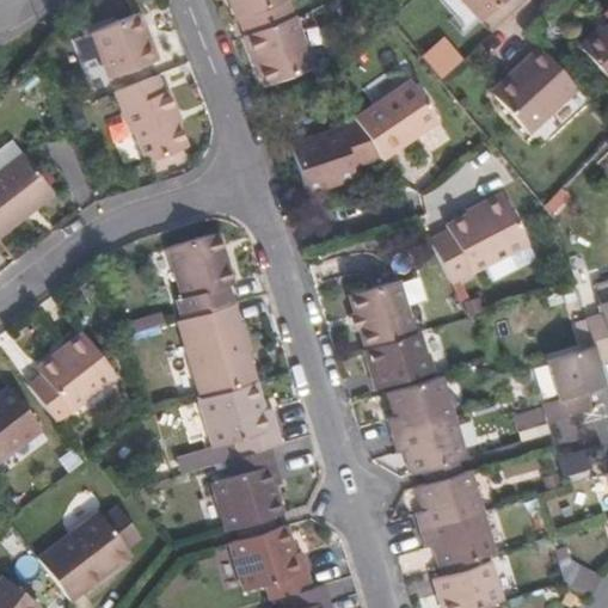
[(281,2),(280,0),(228,0),(237,19),(281,2)]
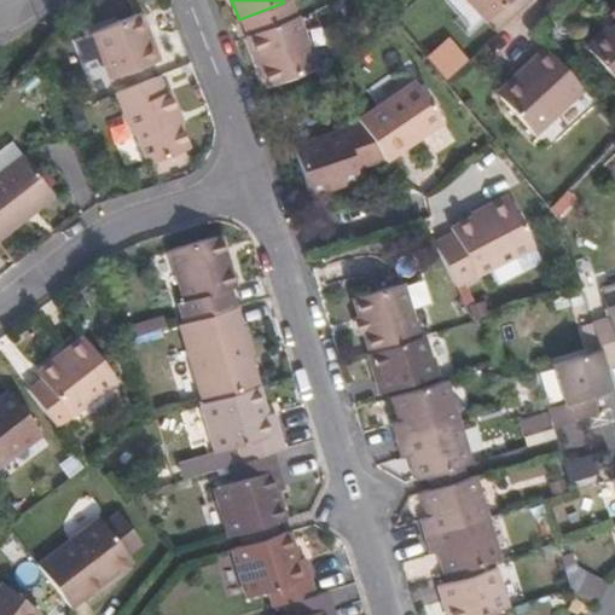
[(510,0),(469,0),(488,21),(510,0)]
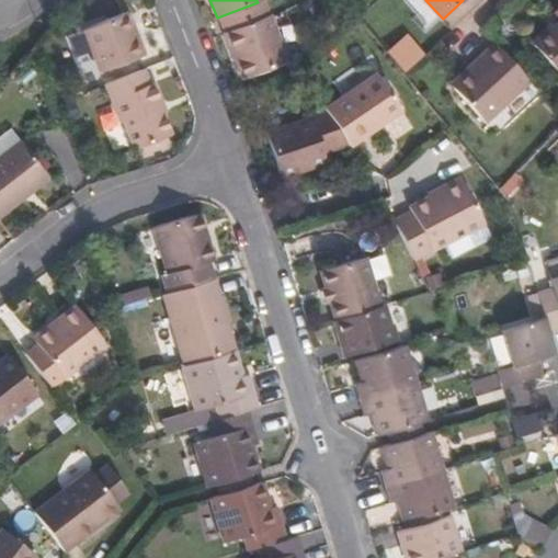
[(264,18),(258,2),(217,18),(224,33),(264,18)]
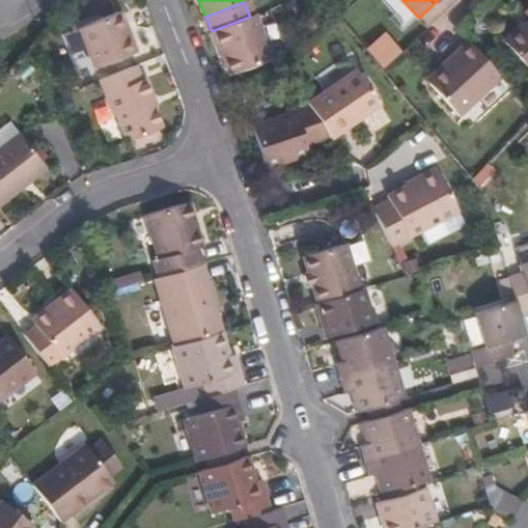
[(132,50),(117,14),(75,31),(88,66),(132,50)]
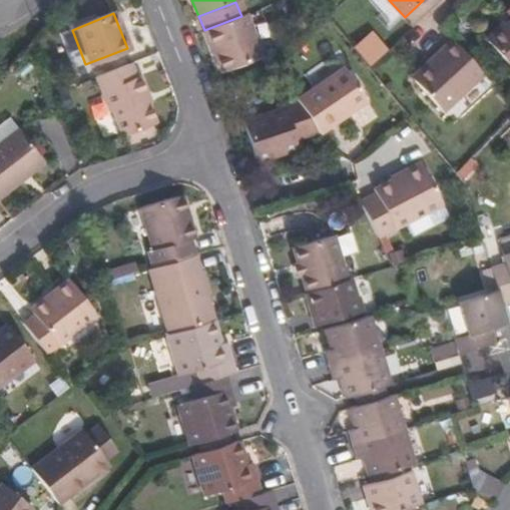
[(261,57),(242,15),(241,16),(204,30),(214,58),(220,56),(226,71),(261,57)]
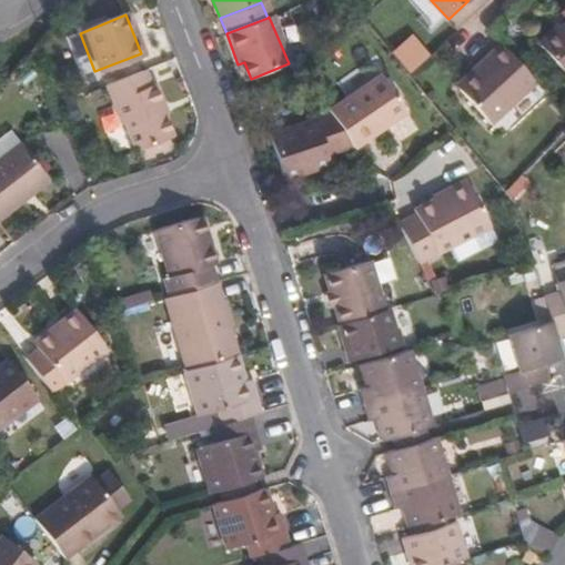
[(563,70),(564,69),(564,18),(564,26),(541,47),(563,70)]
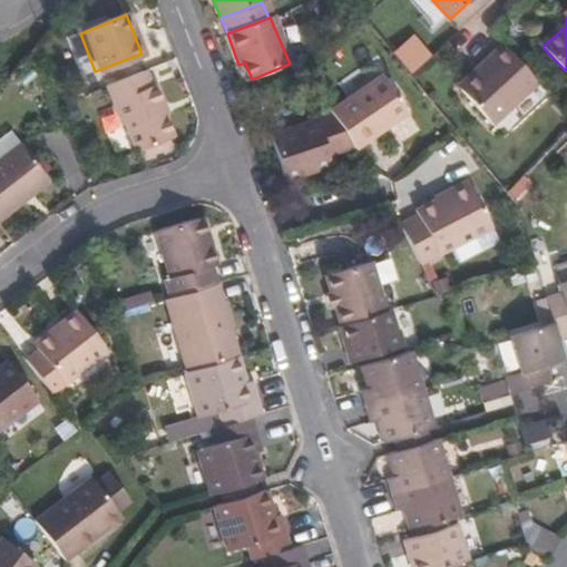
[(410,70),(428,57),(414,38),(397,50),(410,70)]
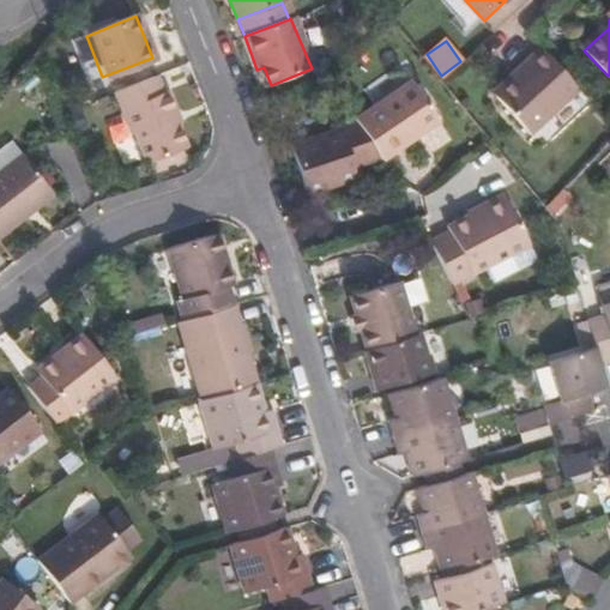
[(579,90),(541,49),(526,62),(530,67),(496,100),(531,136),(579,90)]
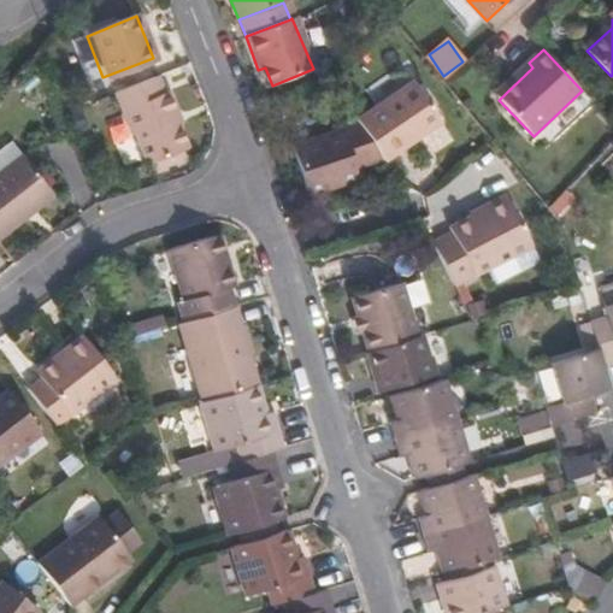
[(499,100),(532,68),(529,63),(494,95),(499,100)]
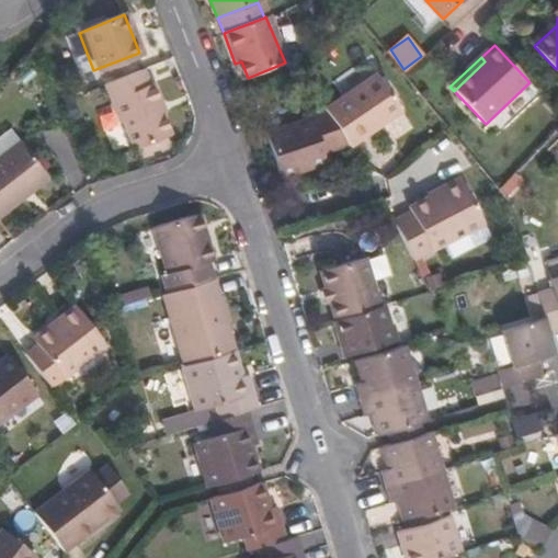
[(248,78),(241,61),(235,64),(241,80),(248,78)]
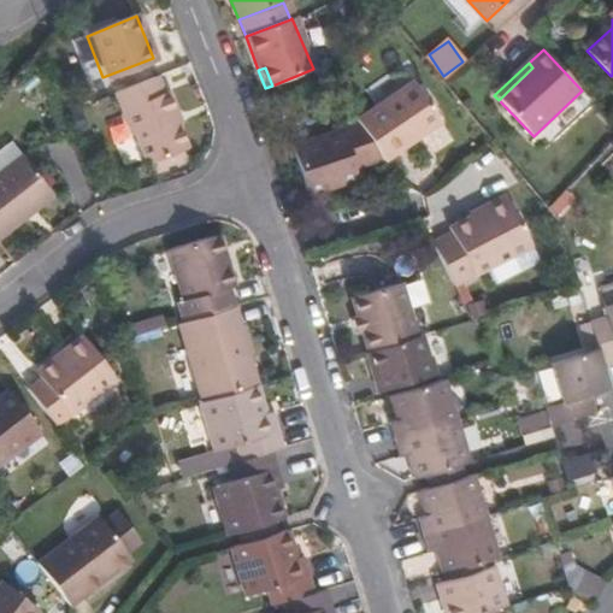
[(184,148),(170,112),(172,111),(165,90),(160,93),(154,77),(112,93),(129,136),(133,135),(145,164),(184,148)]
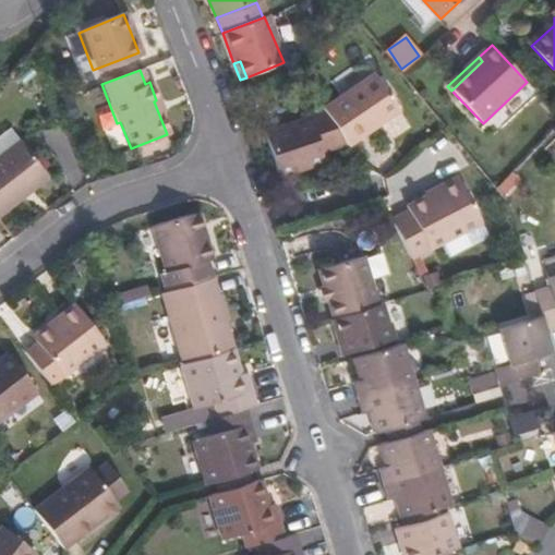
[(346,144),(399,109),(376,74),(323,108),(346,144)]
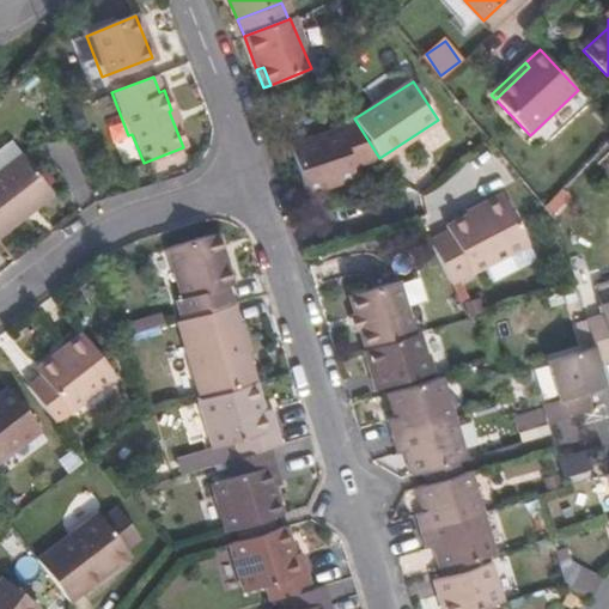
[(353,165),(379,158),(354,119),(338,129),(290,144),(302,188),(332,180),(333,183),(355,177),(353,165)]
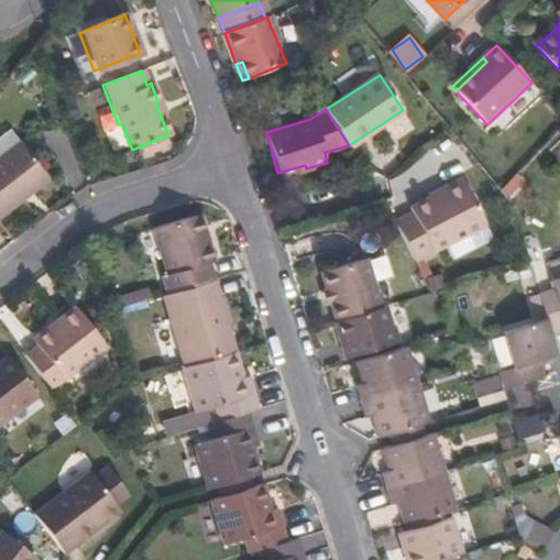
[(50,176),(25,145),(0,164),(0,219),(2,222),(29,201),(24,196),(50,176)]
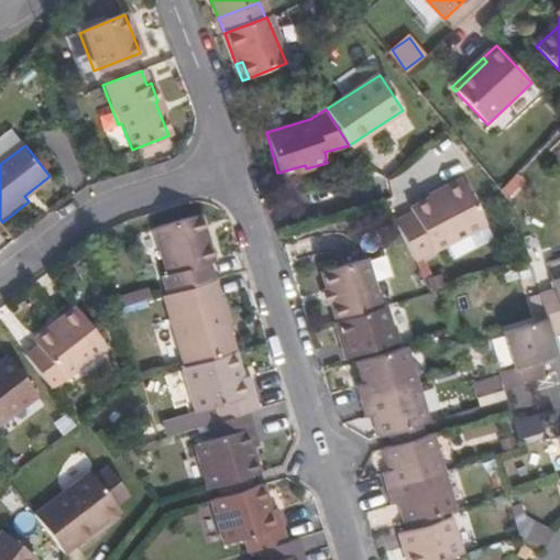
[(278,177),(306,168),(305,165),(277,173),(278,177)]
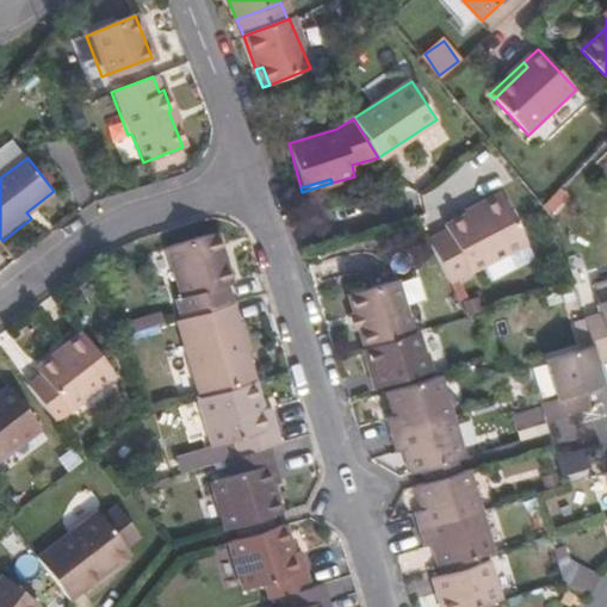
[(31,218),(59,198),(54,191),(26,212),(31,218)]
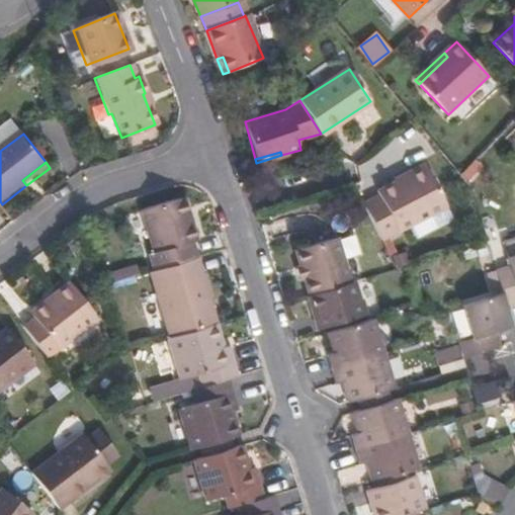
[(398,182),(423,169),(420,163),(394,176),(396,179),(398,182)]
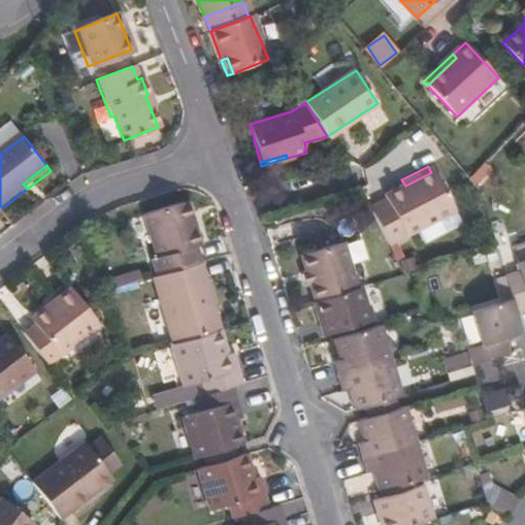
[(452,212),(431,172),(405,186),(403,183),(384,194),(386,198),(369,206),(389,245),(420,229),(449,215),(452,212)]
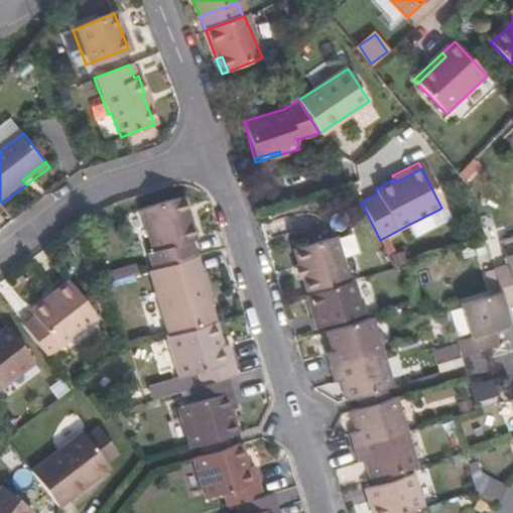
[(191,215),(186,198),(182,200),(187,216),(191,215)]
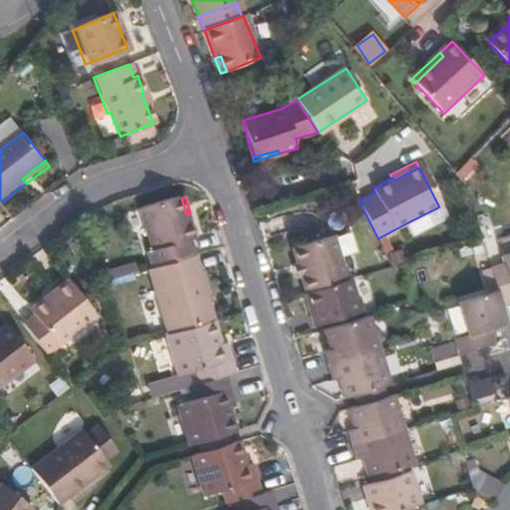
[(199,239),(190,213),(186,214),(181,198),(145,208),(157,249),(153,251),(158,268),(199,256),(194,240),(199,239)]
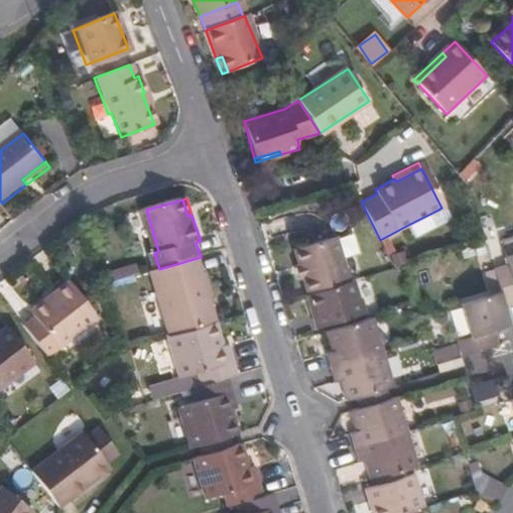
[(415,234),(443,219),(438,210),(410,224),(415,234)]
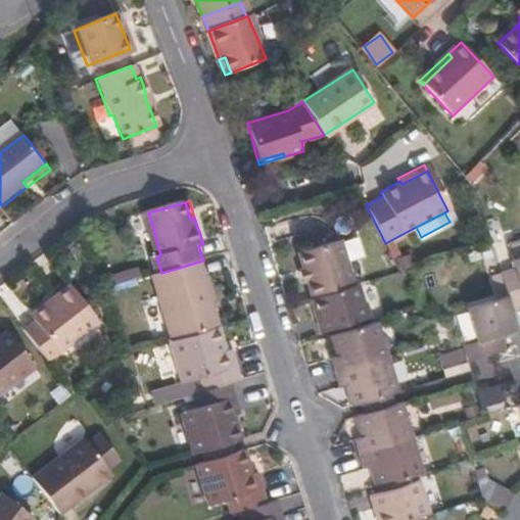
[(361,285),(348,244),(342,242),(340,240),(302,251),(308,269),(311,280),(316,298),(361,285)]
